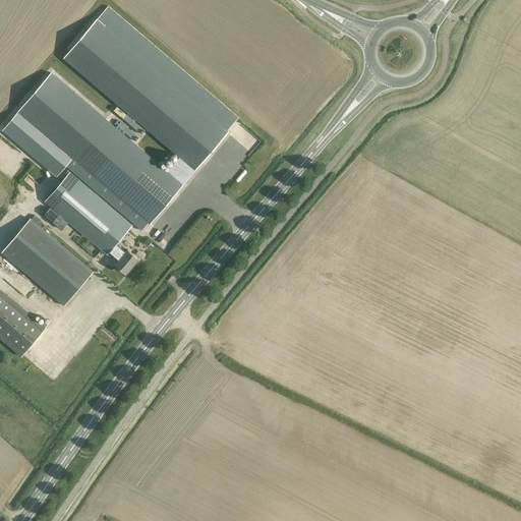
[(97,18),(63,58),(179,157),(173,164),(189,178),(228,132),(229,131),(165,76),(97,18)]
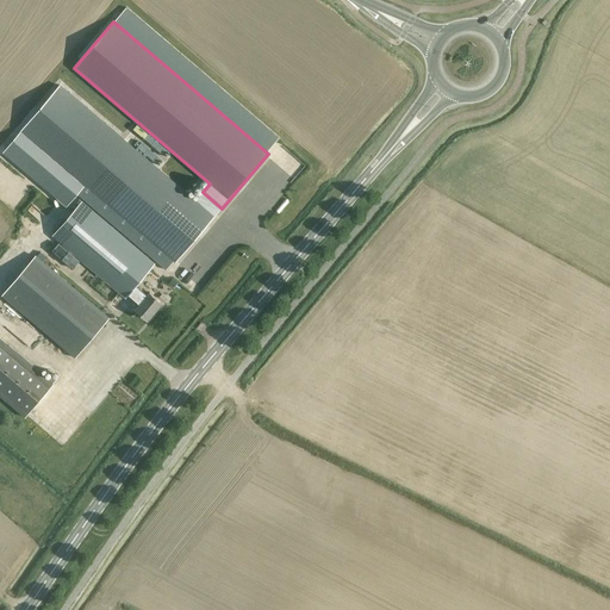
[(61,85),(20,131),(80,181),(85,185),(175,262),(222,209),(203,192),(197,200),(61,85)]
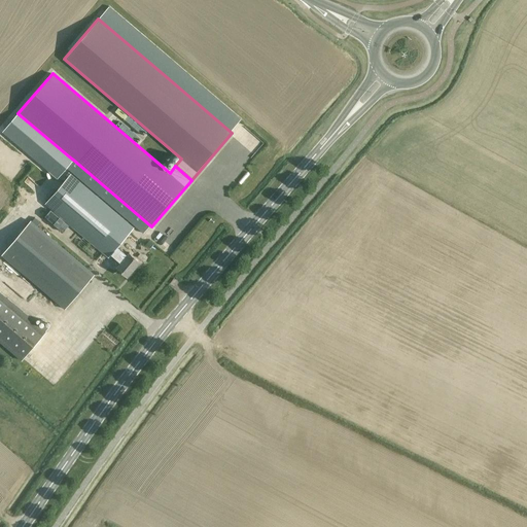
[(134,227),(127,221),(70,174),(44,204),(108,258),(111,255),(120,264),(117,268),(128,277),(140,262),(130,253),(128,255),(118,247),(134,227)]
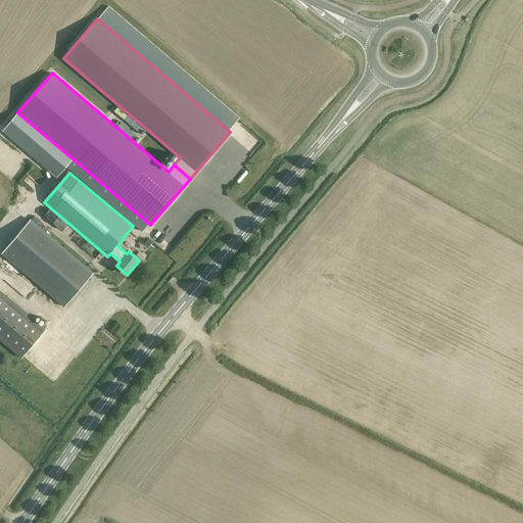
[(94,273),(86,266),(31,220),(2,253),(65,306),(94,273)]
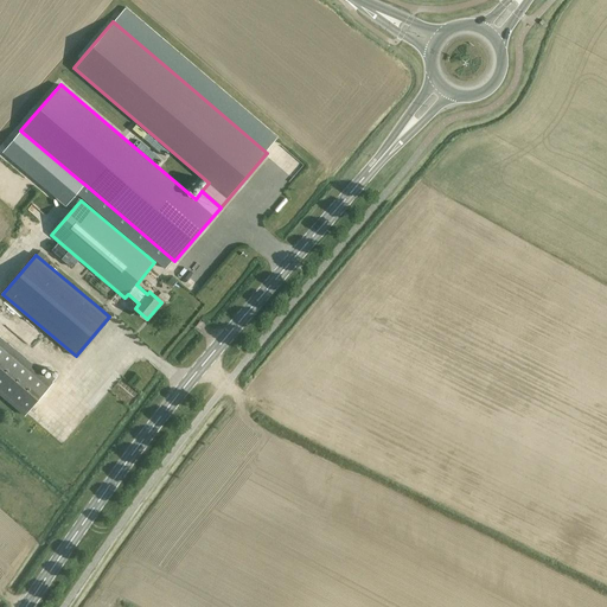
[(53,382),(0,336),(0,394),(25,415),(53,382)]
